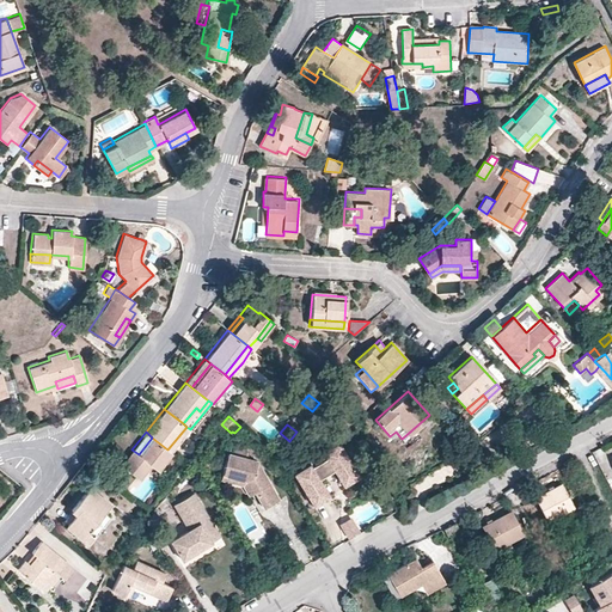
[(155,470),(170,452),(167,450),(152,438),(139,454),(132,450),(120,464),(138,478),(148,464),(155,470)]
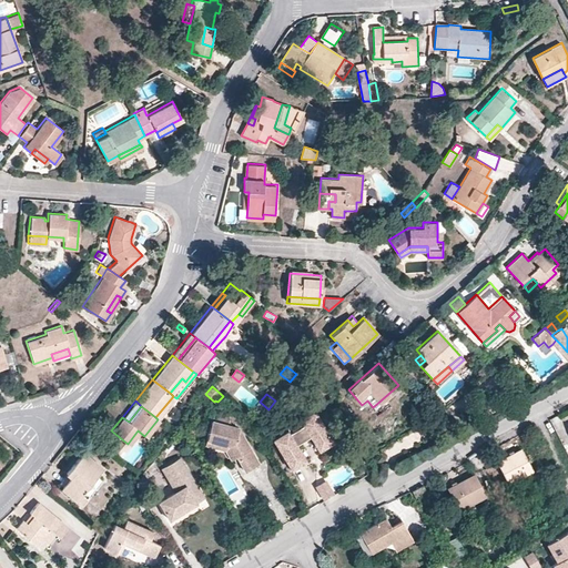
[(333,442),(314,411),(300,419),(303,424),(288,433),(287,430),(272,439),(291,469),(306,460),(295,443),(308,435),(318,450),(333,442)]
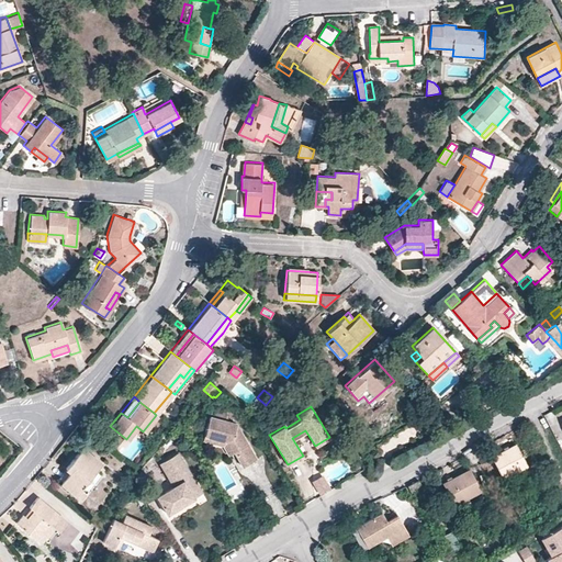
[(227,422),(231,412),(212,407),(210,417),(227,422)]
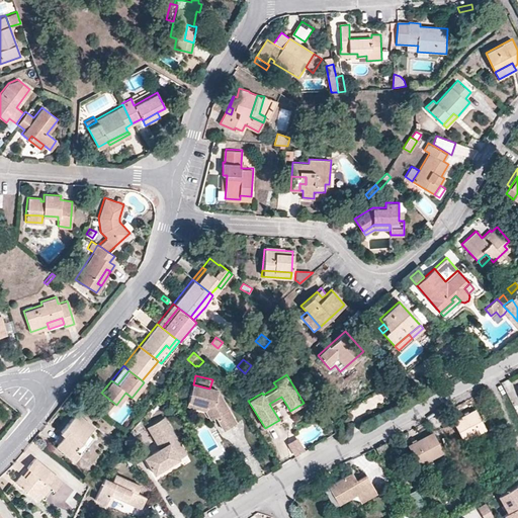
[(237,423),(218,391),(209,389),(193,384),(189,402),(209,407),(216,418),(217,417),(225,431),(237,423)]
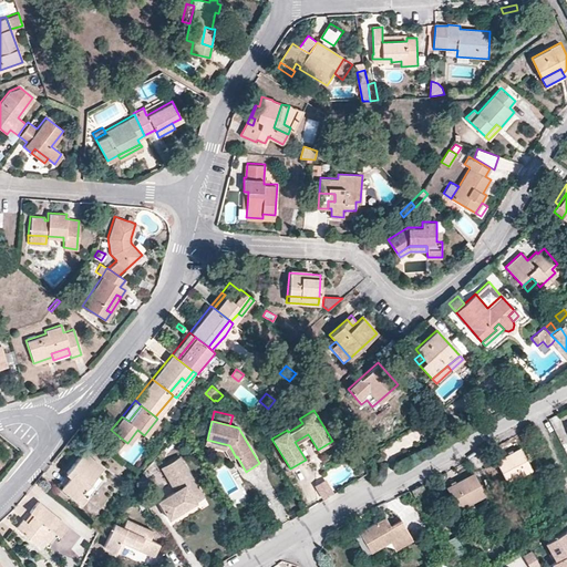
[(111,431),(104,440),(120,451),(126,442),(111,431)]
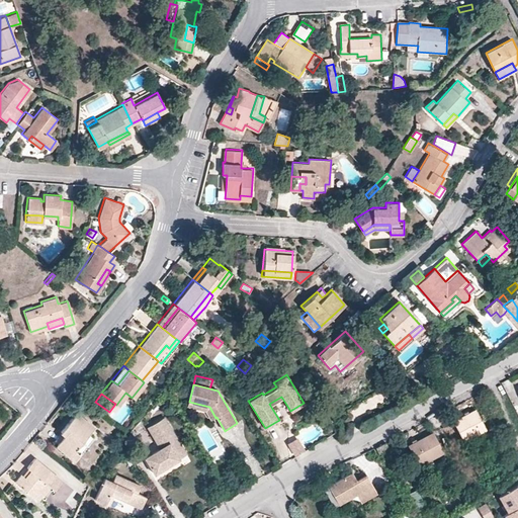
[(216,418),(209,407),(189,402),(187,407),(205,412),(210,420),(216,418)]
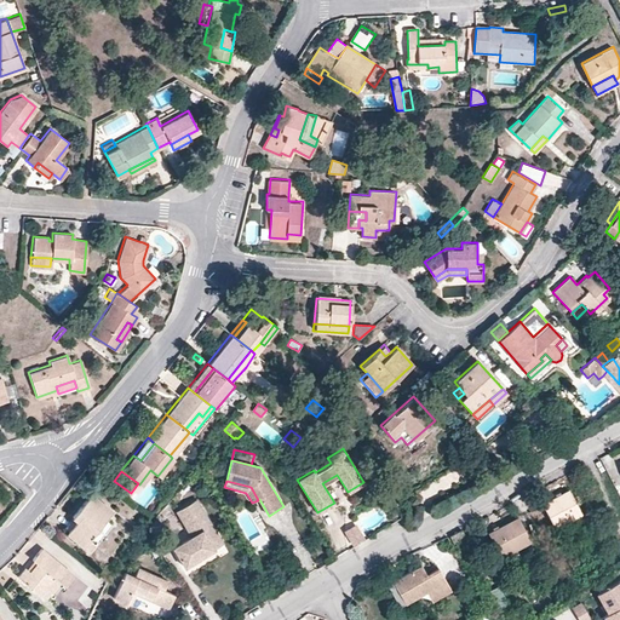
[(543,504),(555,524),(583,511),(572,489),(543,504)]
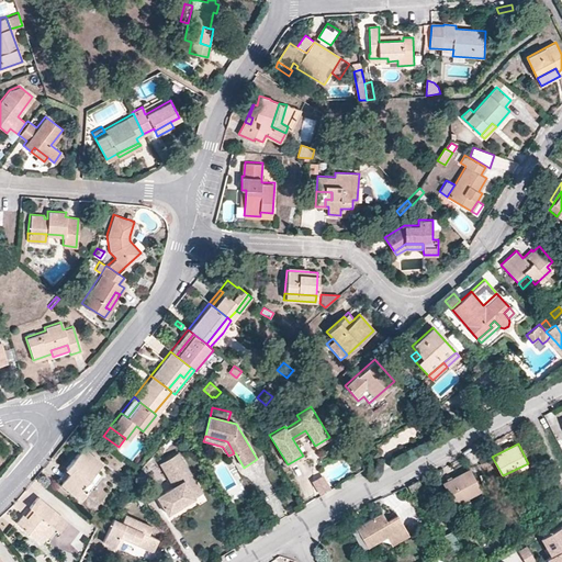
[(80,489),(101,462),(82,447),(65,468),(68,471),(59,482),(80,499),(86,493),(80,489)]
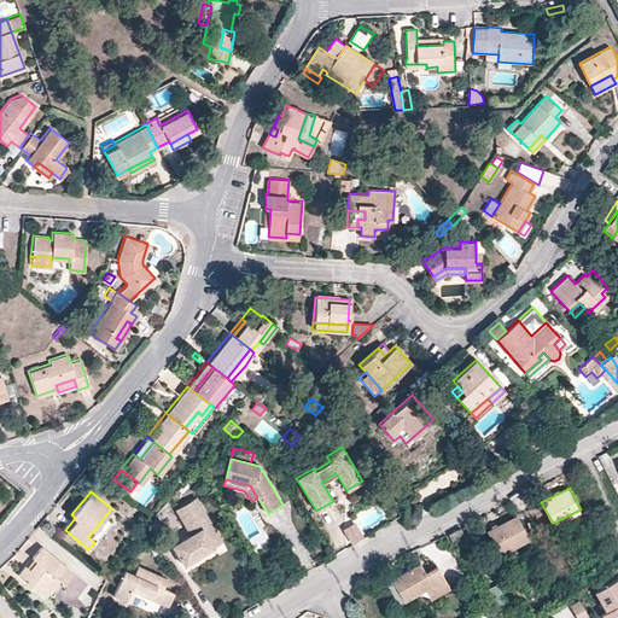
[(194,522),(188,512),(199,506),(194,497),(174,509),(188,535),(194,531),(190,524),(194,522)]
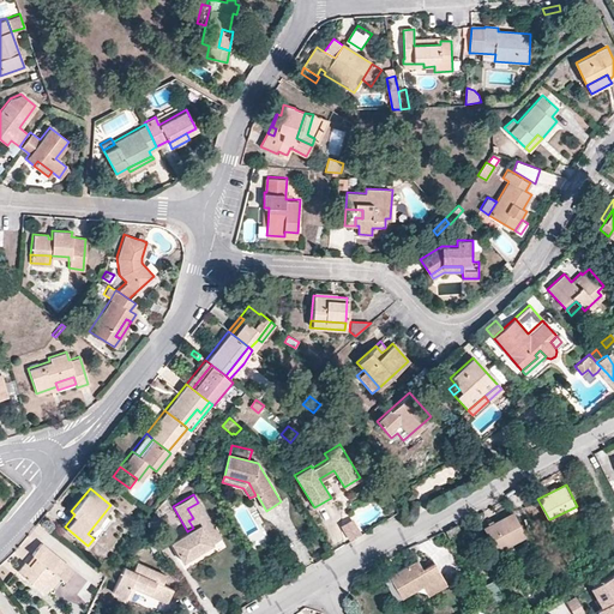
[(206,534),(215,529),(198,503),(187,509),(193,518),(188,521),(193,528),(187,531),(170,542),(182,561),(212,542),(206,534)]
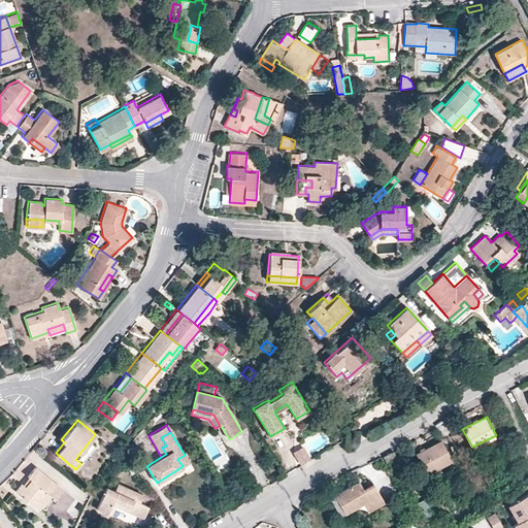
[(496,435),(472,447),(475,454),(499,440),(496,435)]
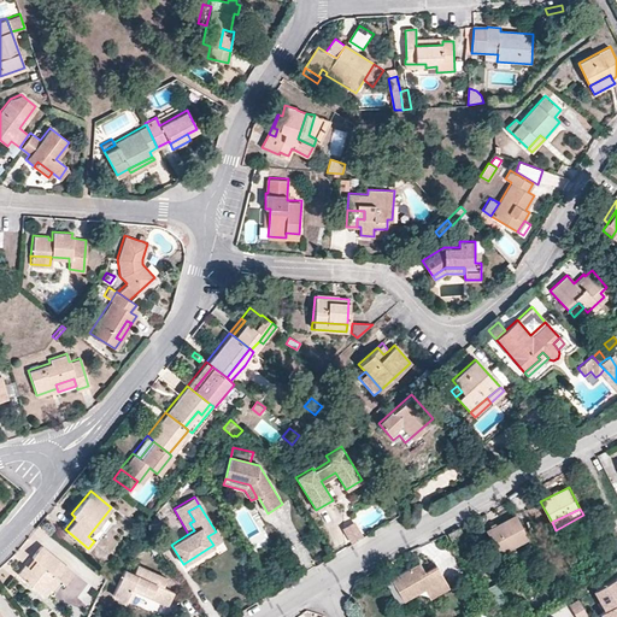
[(65,529),(75,517),(71,513),(60,526),(65,529)]
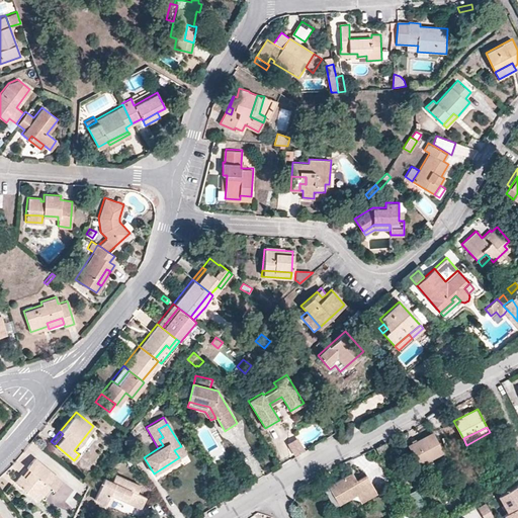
[(420,464),(434,457),(445,451),(435,432),(409,445),(419,465),(420,464)]
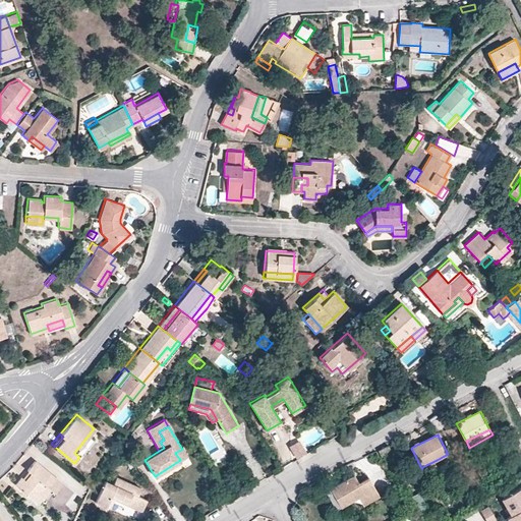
[(138,443),(131,436),(122,443),(130,451),(138,443)]
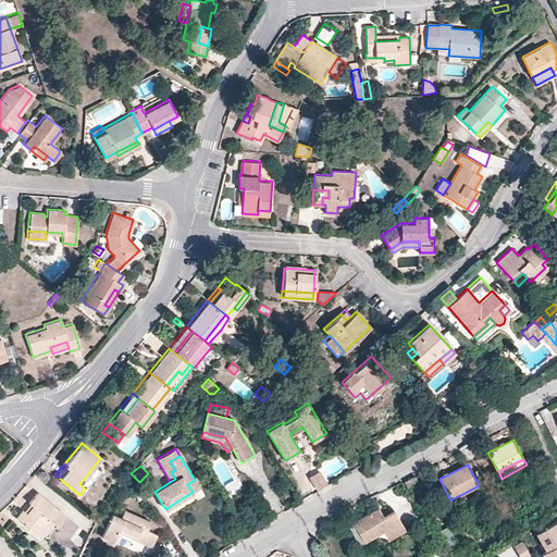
[(329,484),(320,471),(309,478),(317,491),(329,484)]
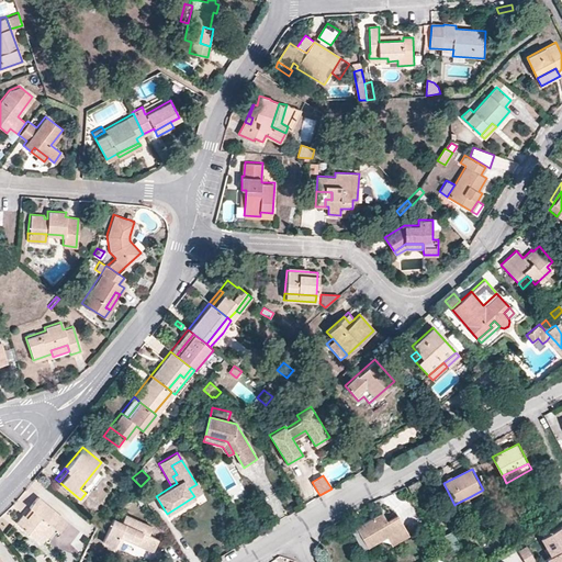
[(132,491),(135,484),(127,481),(125,487),(132,491)]
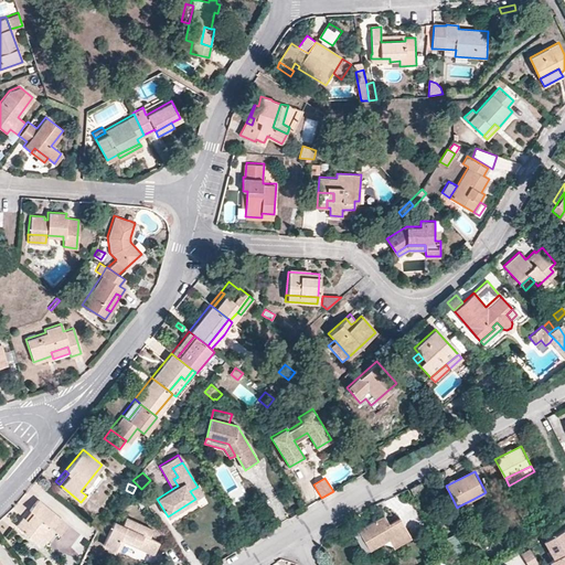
[(425,490),(420,483),(411,487),(414,494),(425,490)]
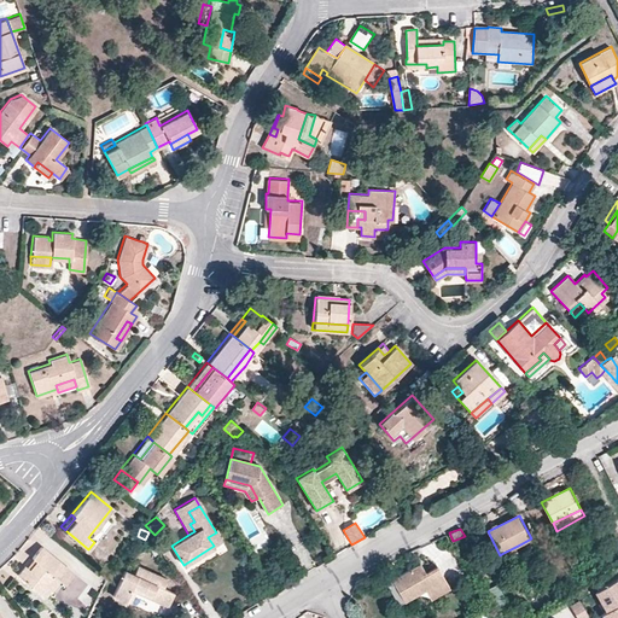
[(221,541),(216,532),(208,537),(214,546),(221,541)]
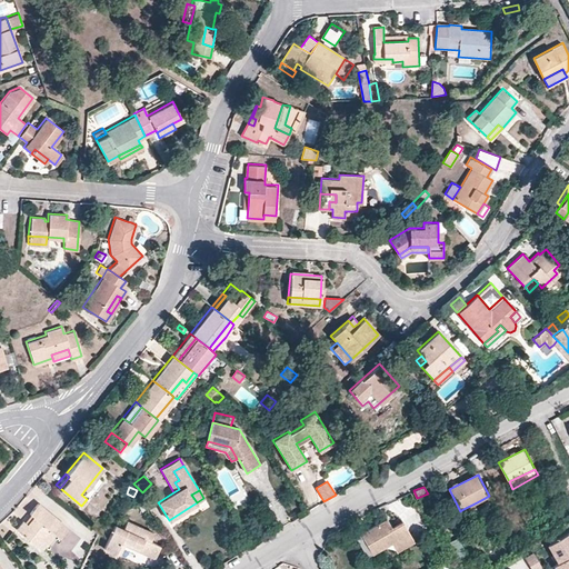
[(67,527),(37,502),(29,512),(30,513),(33,516),(27,523),(23,521),(22,520),(16,528),(39,548),(42,545),(52,532),(58,536),(58,537),(67,527)]
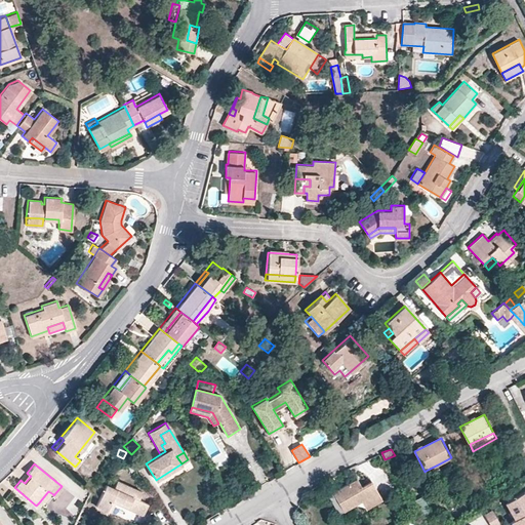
[(442,469),(440,463),(426,471),(429,477),(442,469)]
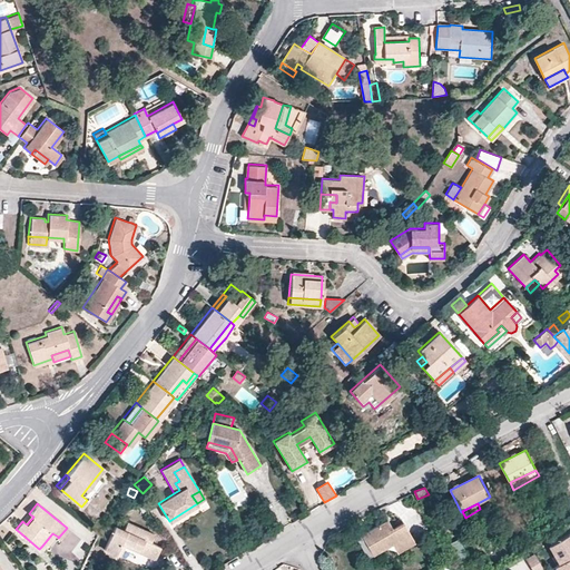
[(27,524),(33,517),(30,514),(23,522),(27,524)]
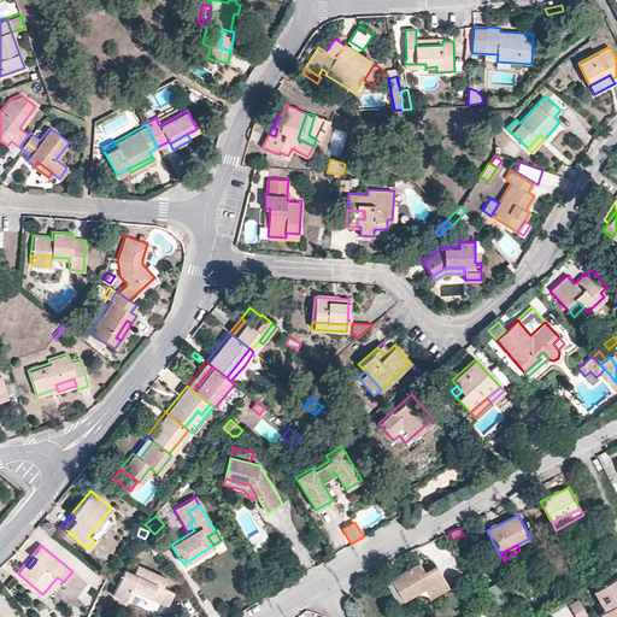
[(450,588),(436,565),(424,571),(419,563),(394,577),(406,600),(425,588),(432,599),(450,588)]
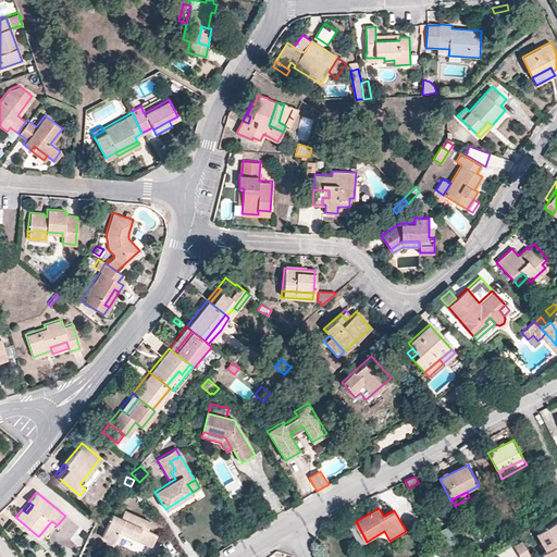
[(147,530),(150,521),(123,509),(120,517),(111,514),(101,537),(113,542),(118,532),(122,533),(150,546),(156,533),(147,530)]
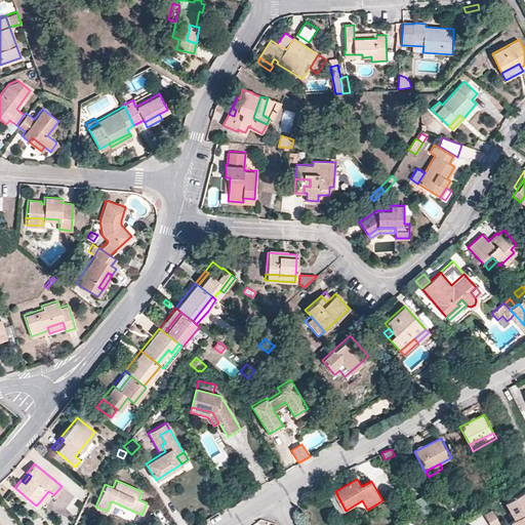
[(43,507),(53,494),(48,491),(39,502),(43,507)]
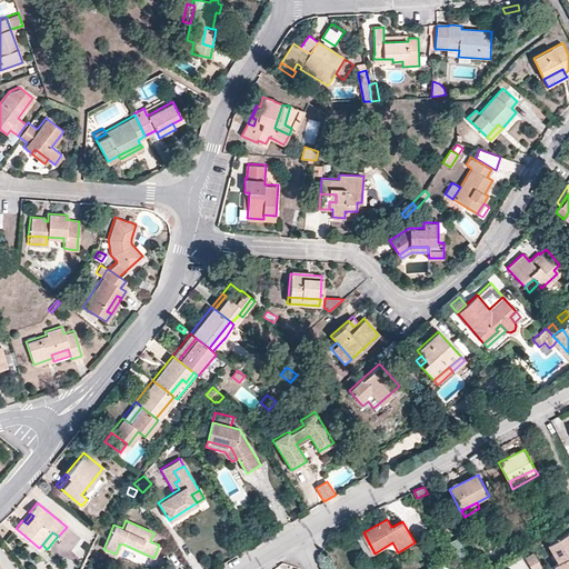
[(375,553),(363,532),(357,537),(369,557),(375,553)]
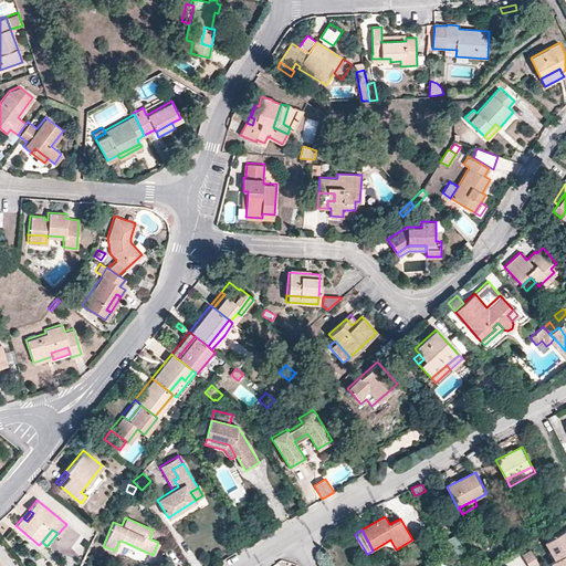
[(565,531),(545,542),(555,561),(565,553),(565,531)]
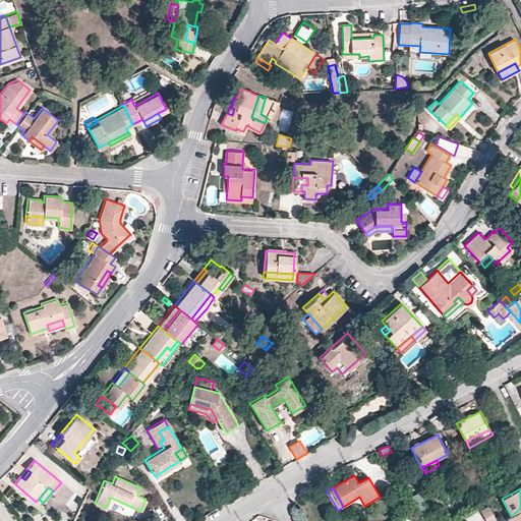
[(427,508),(419,493),(410,498),(418,513),(427,508)]
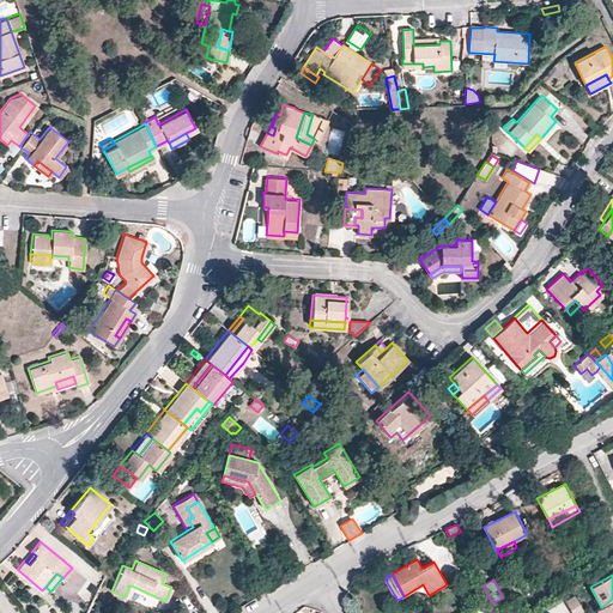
[(128,599),(134,587),(129,586),(125,596),(128,599)]
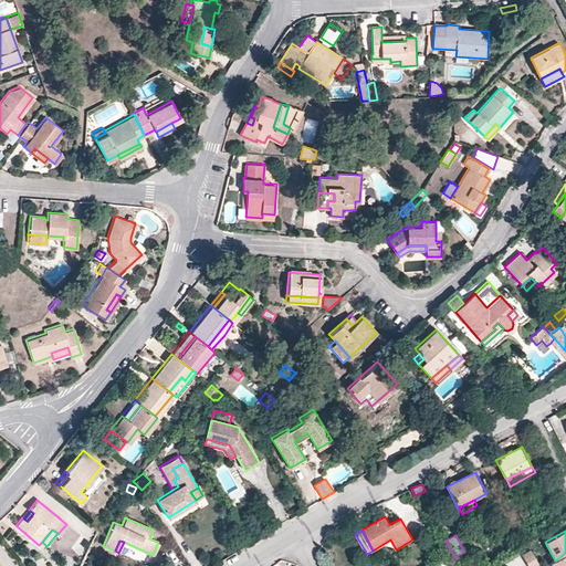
[(485,557),(481,551),(475,555),(480,561),(485,557)]
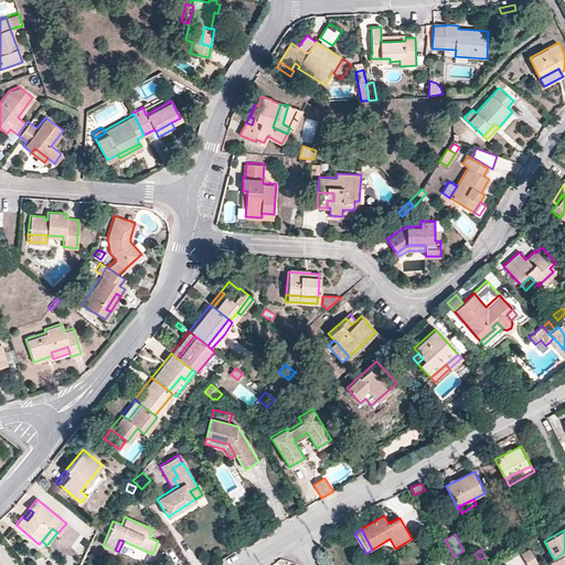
[(536,564),(537,564),(530,550),(522,554),(528,564),(536,564)]
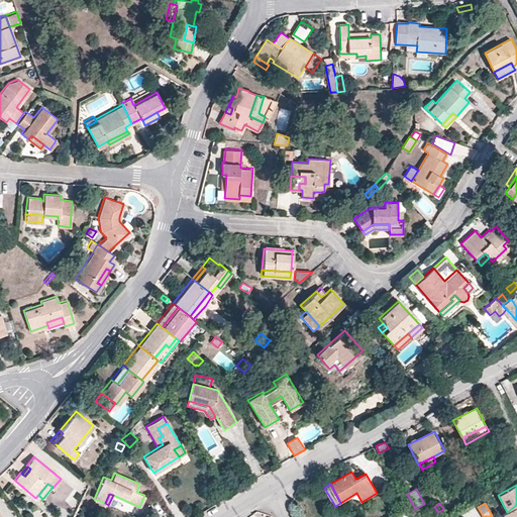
[(516,516),(516,505),(507,512),(503,514),(505,516),(516,516)]
